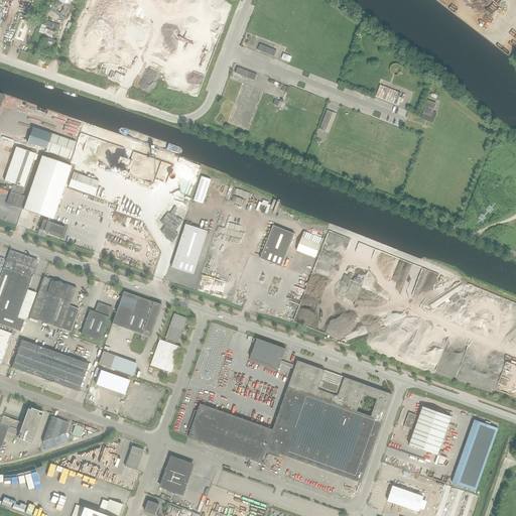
[(475,4),(471,10),(480,16),(484,10),(475,4)]
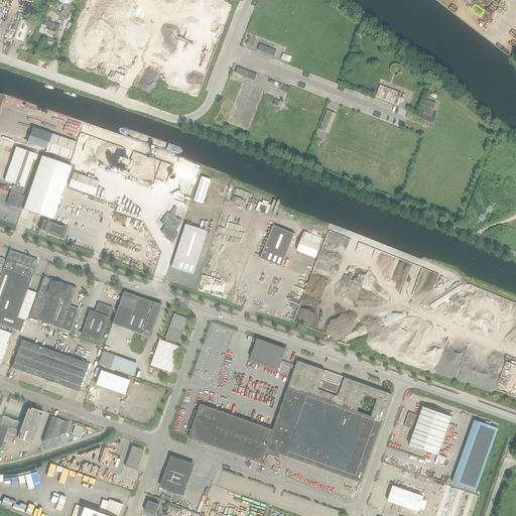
[(58,16),(48,9),(45,13),(55,20),(58,16)]
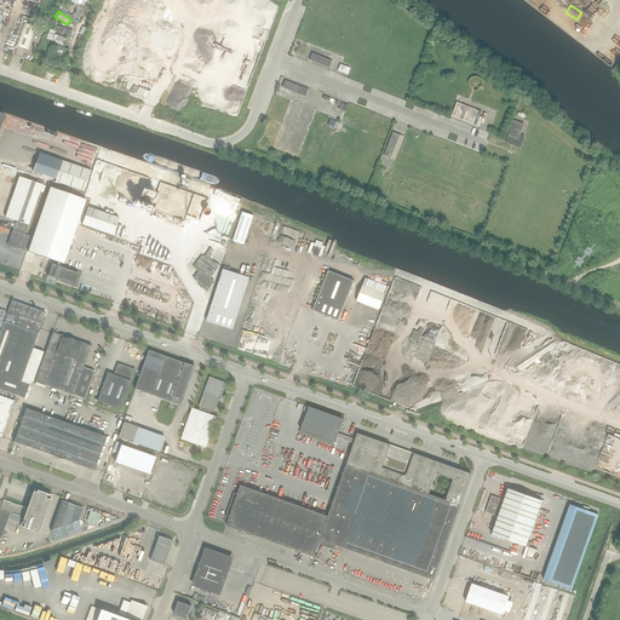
[(24,22),(16,46),(28,51),(36,27),(24,22)]
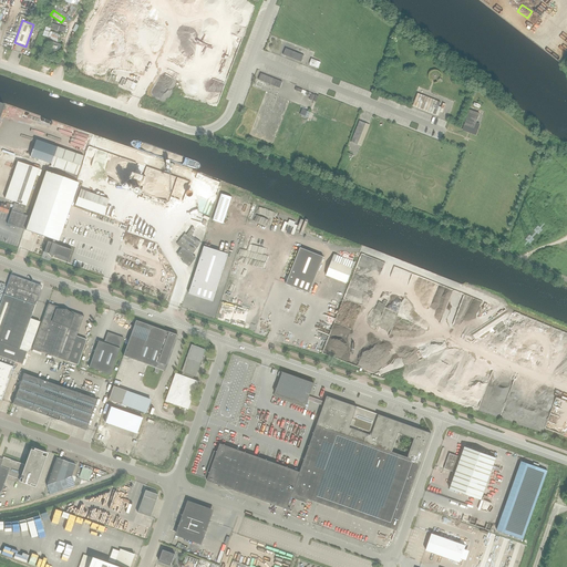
[(58,42),(60,34),(50,31),(48,39),(58,42)]
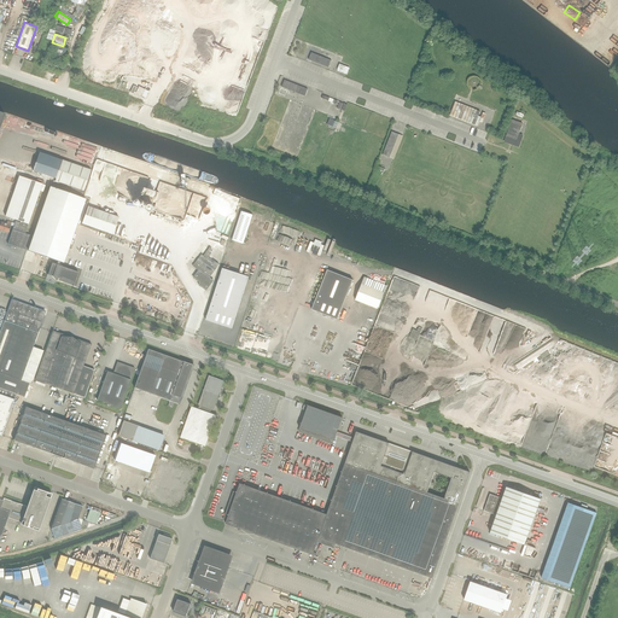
[(65,50),(53,45),(57,57),(63,57),(65,50)]
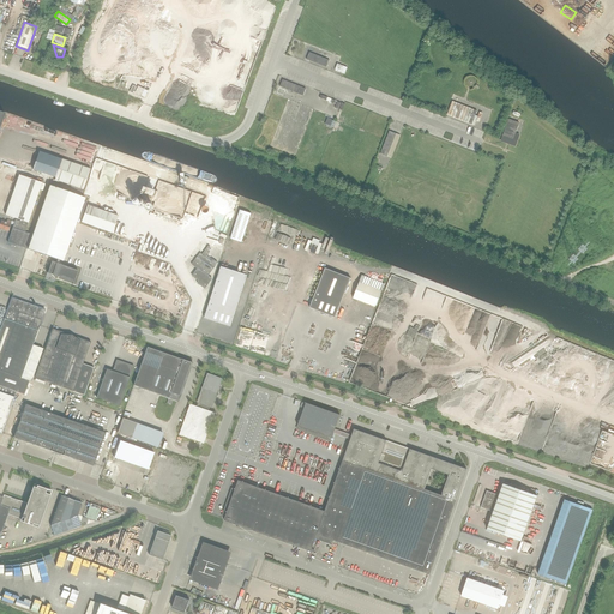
[(326,67),(329,61),(309,53),(307,60),(326,67)]
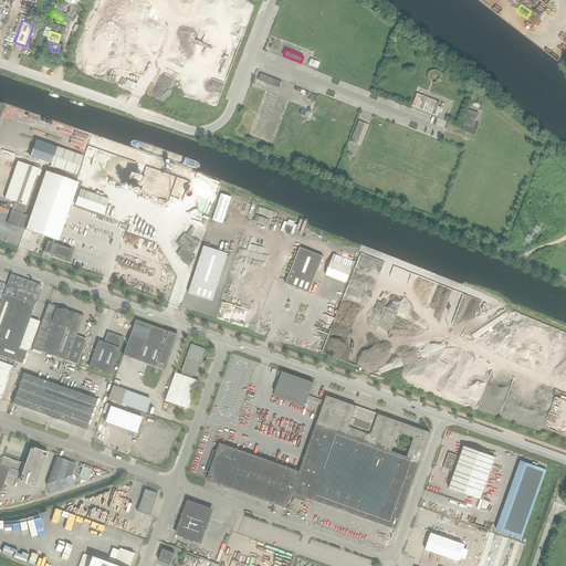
[(312,59),(311,65),(320,67),(322,61),(312,59)]
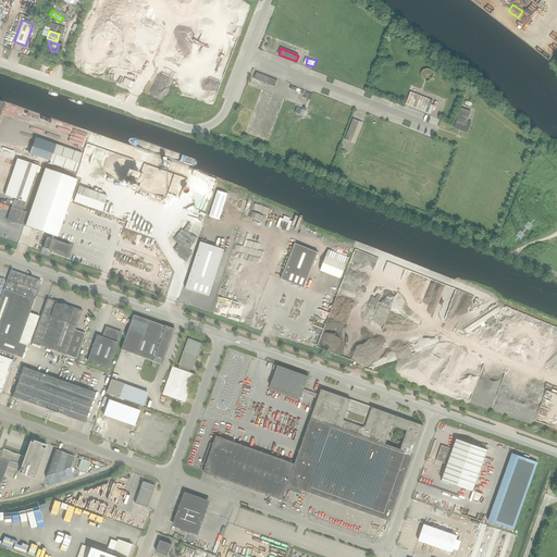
[(275,87),(277,81),(257,72),(254,78),(275,87)]
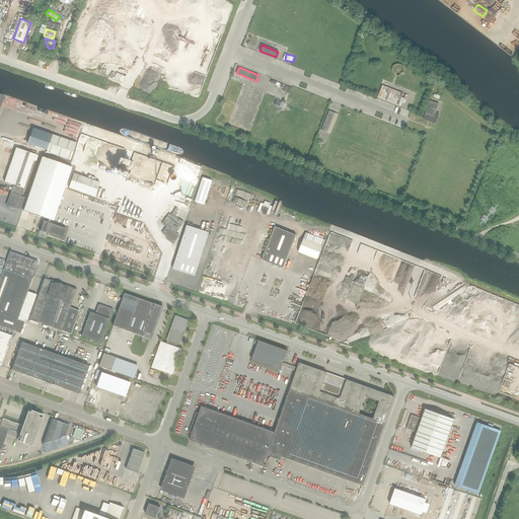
[(382,85),(377,96),(400,105),(402,102),(404,102),(408,95),(405,94),(403,98),(401,97),(402,93),(382,85)]
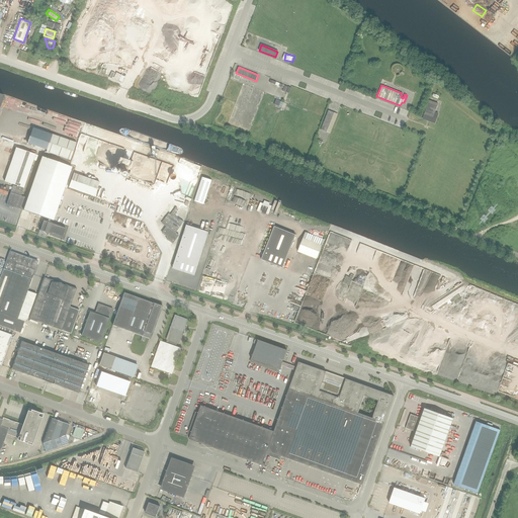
[(429,100),(424,114),(433,118),(438,103),(429,100)]
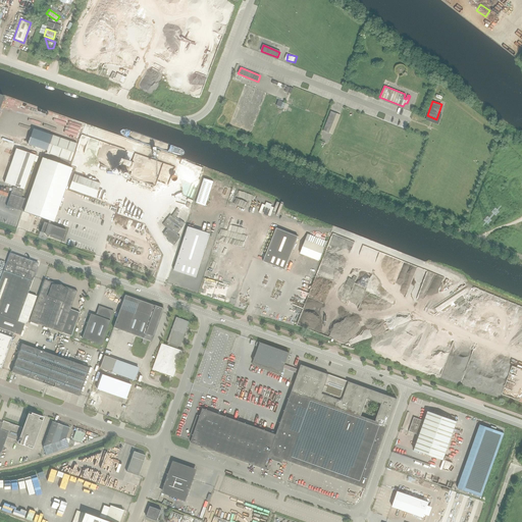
[(332,108),(323,132),(329,134),(337,111),(332,108)]
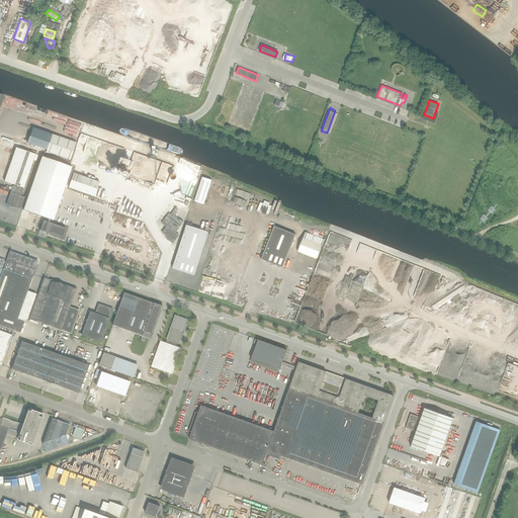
[(52,135),(46,152),(70,160),(76,143),(52,135)]
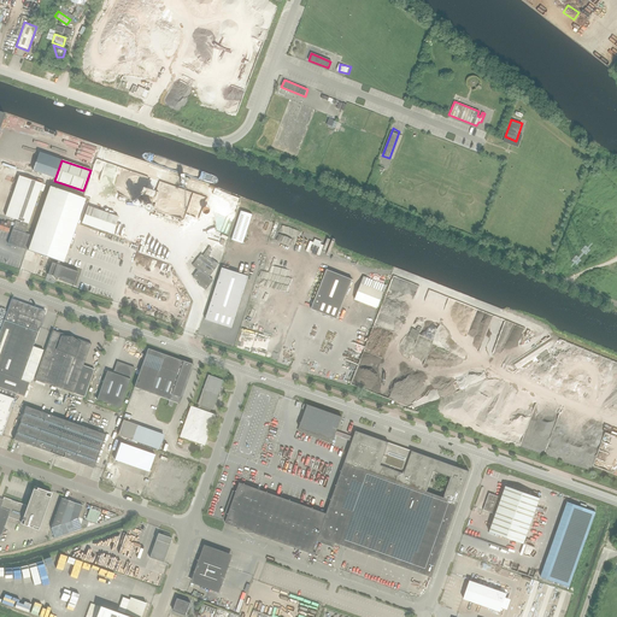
[(19,223),(16,221),(7,244),(27,250),(31,235),(24,234),(42,184),(19,176),(5,216),(21,222),(19,223)]
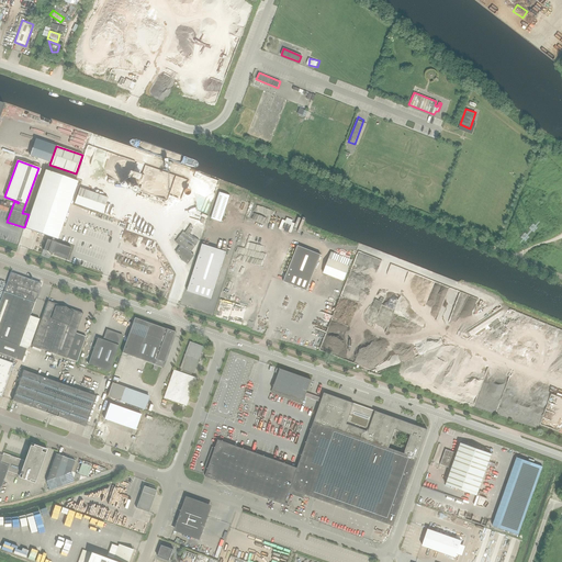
[(45,170),(25,228),(53,237),(54,238),(57,239),(77,181),(45,170)]
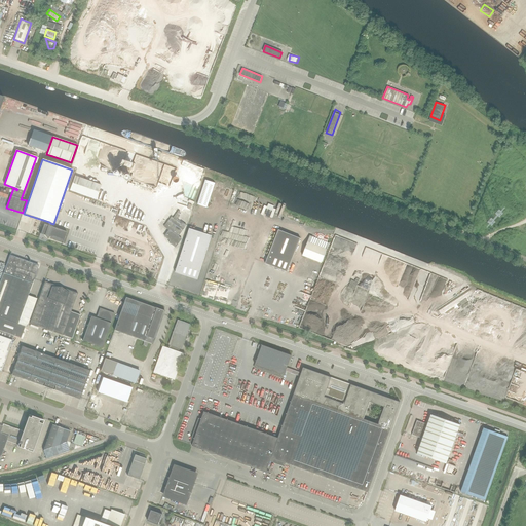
[(173,185),(175,175),(121,176),(133,179),(152,184),(157,184),(158,182),(172,185),(173,185)]
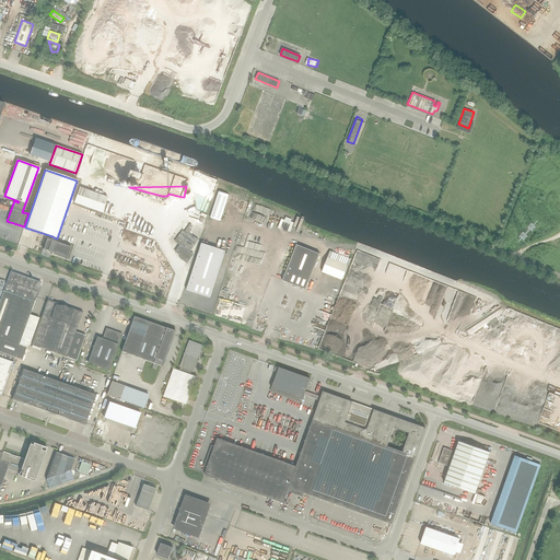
[(102,213),(107,197),(79,187),(73,203),(102,213)]
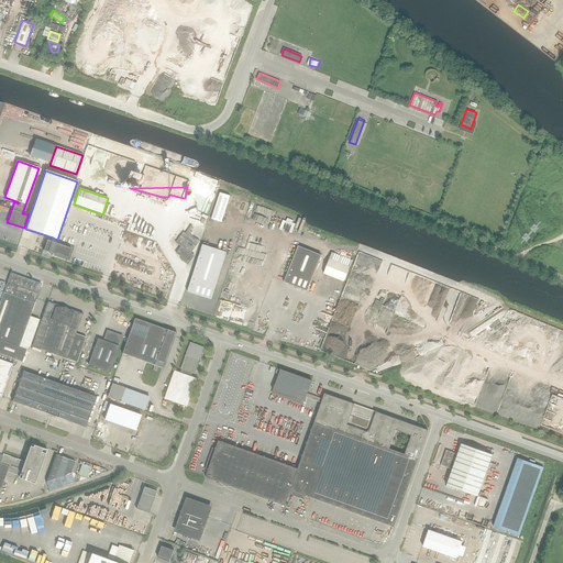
[(220,192),(211,219),(221,222),(230,196),(220,192)]
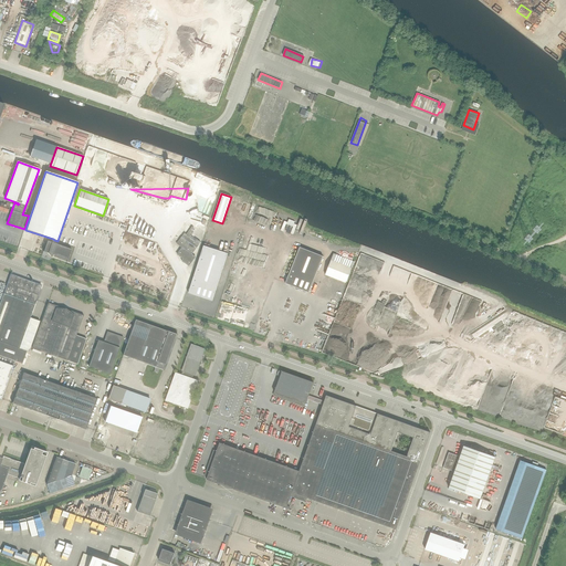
[(0,203),(0,205),(0,210),(7,213),(10,205),(7,202),(6,206),(0,203)]
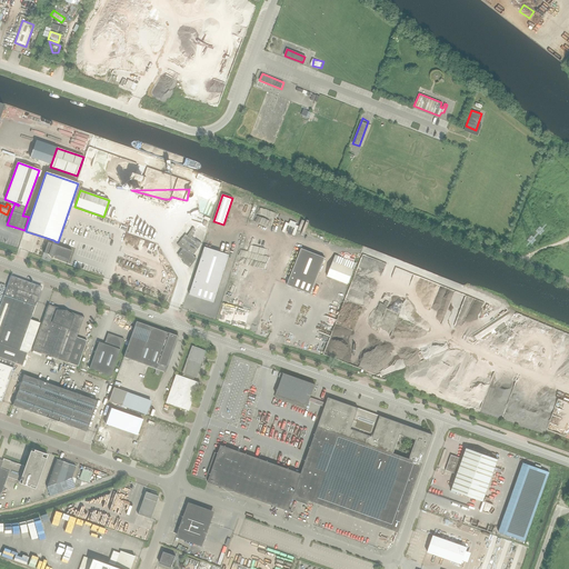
[(182,249),(177,256),(183,261),(182,263),(189,268),(190,268),(197,259),(193,256),(198,250),(198,249),(200,246),(199,246),(201,243),(196,239),(195,241),(190,239),(191,238),(190,236),(195,229),(193,228),(187,236),(186,235),(182,239),(177,246),(182,249)]
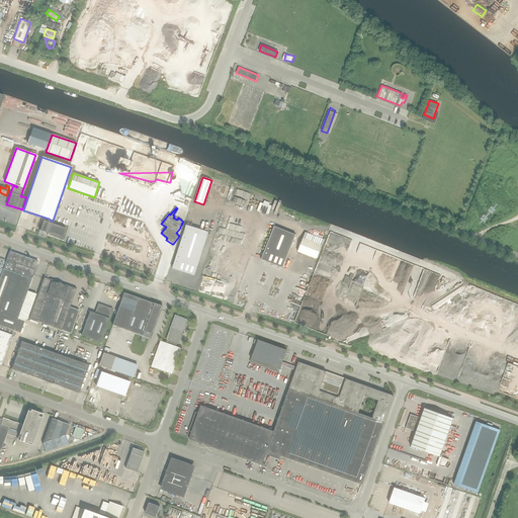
[(48,222),(44,221),(39,231),(45,232),(47,235),(49,233),(63,238),(66,228),(50,223),(50,220),(49,219),(48,222)]
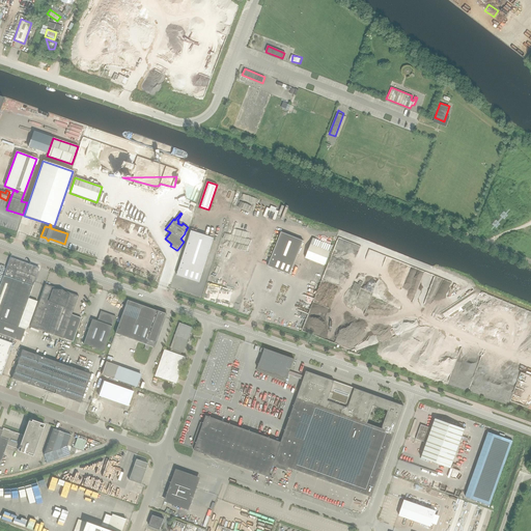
[(191,230),(176,275),(199,283),(214,238),(191,230)]
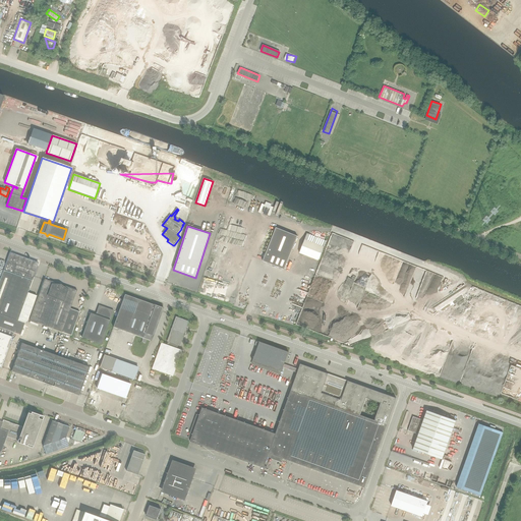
[(276,228),(263,262),(284,270),(297,236),(276,228)]
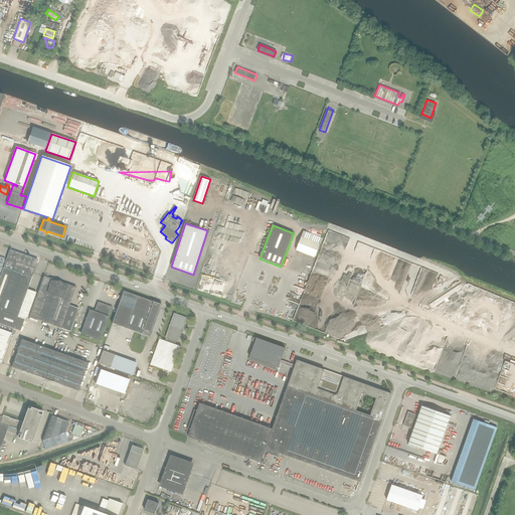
[(323,237),(304,230),(296,250),(315,258),(323,237)]
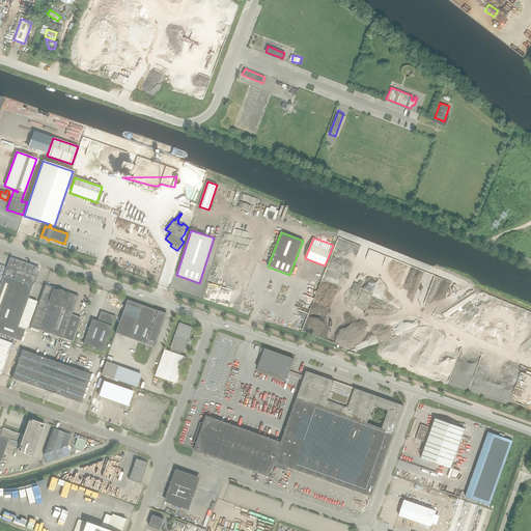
[(0,336),(14,341),(14,339),(21,341),(25,330),(18,327),(35,277),(38,268),(9,257),(6,267),(0,283),(0,336)]
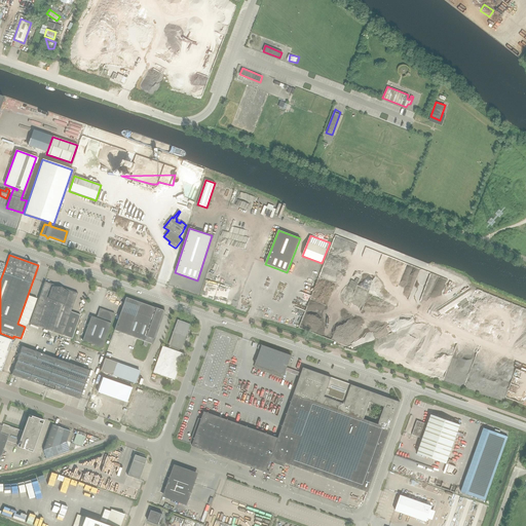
[(343,286),(345,286),(347,275),(347,271),(348,269),(351,269),(350,272),(353,273),(353,271),(354,270),(354,267),(351,265),(351,263),(350,264),(350,268),(347,268),(345,266),(344,271),(343,271),(341,274),(341,275),(339,278),(339,282),(335,280),(343,286)]
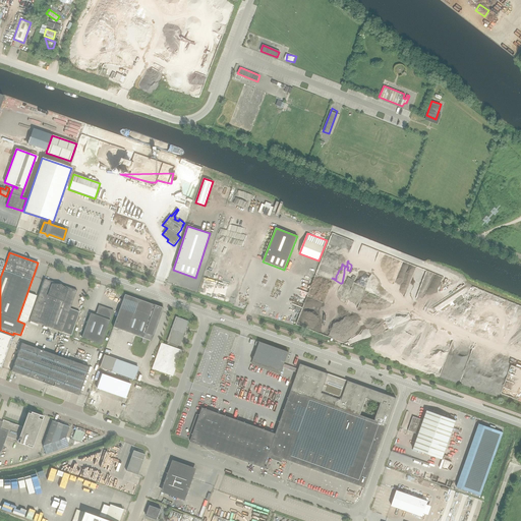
[(76,291),(68,288),(45,279),(30,321),(62,332),(71,335),(79,312),(70,308),(76,291)]
